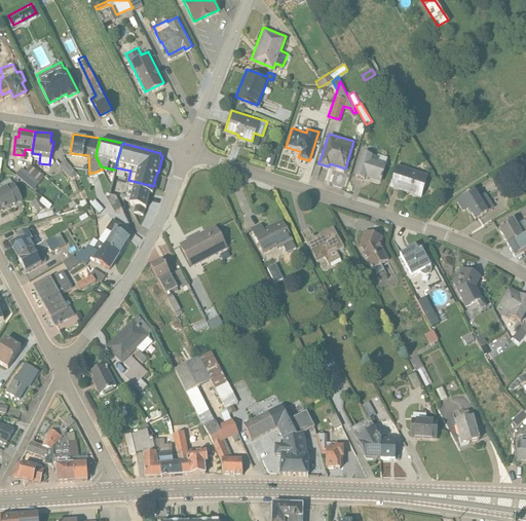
[(271,163),(275,149),(270,147),(266,161),(271,163)]
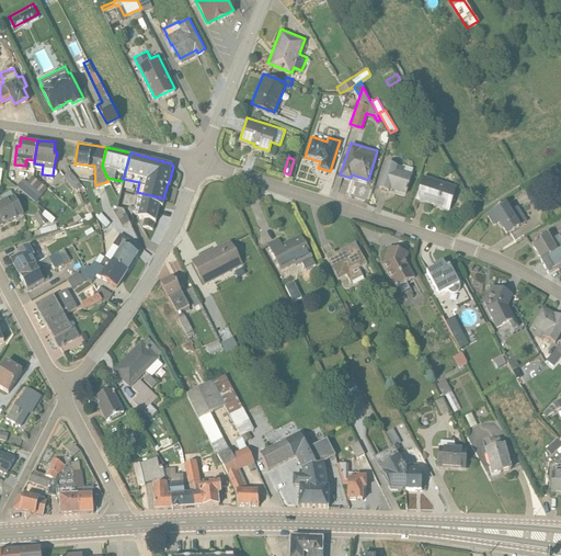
[(386,160),(377,186),(389,191),(389,189),(405,193),(412,172),(411,172),(412,167),(403,163),(402,166),(386,160)]
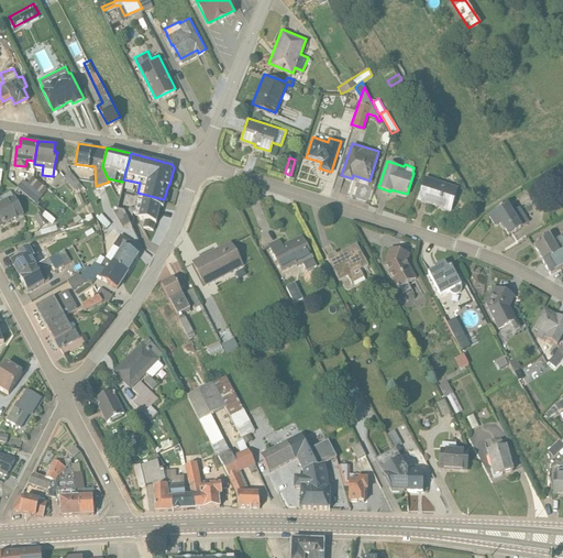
[(69,168),(63,173),(74,187),(77,184),(79,186),(81,184),(69,168)]
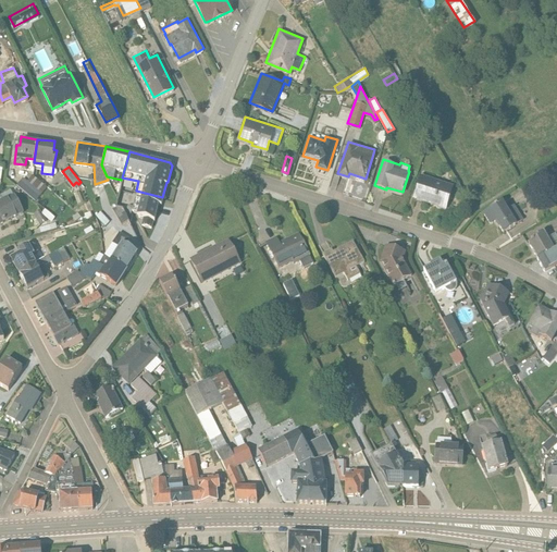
[(41,189),(23,174),(16,182),(35,197),(41,189)]
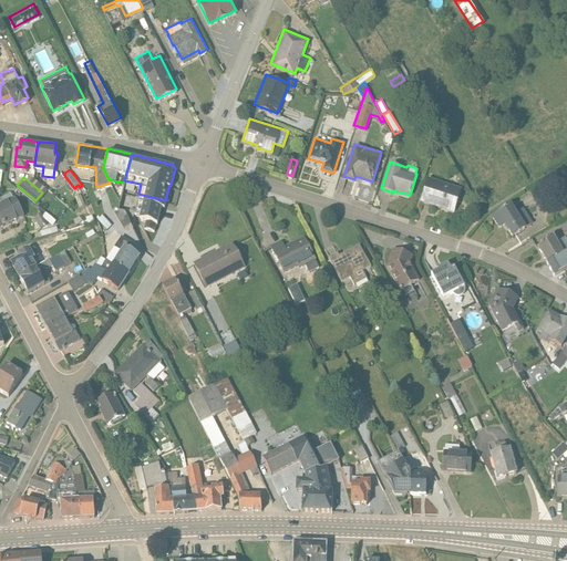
[(461,187),(428,177),(420,201),(452,211),(461,187)]
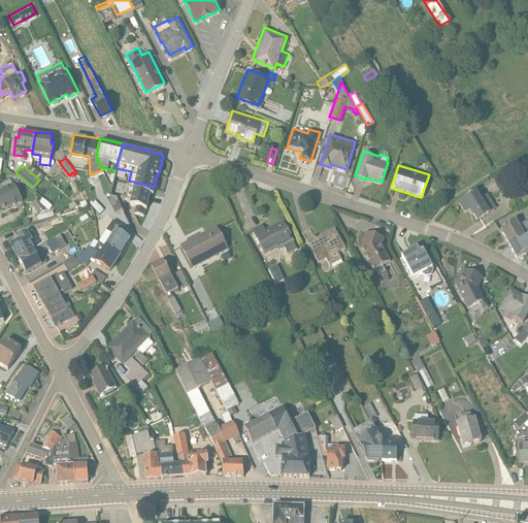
[(0,188),(0,209),(14,202),(15,202),(17,203),(22,200),(22,199),(22,198),(9,176),(0,183),(3,187),(0,188)]
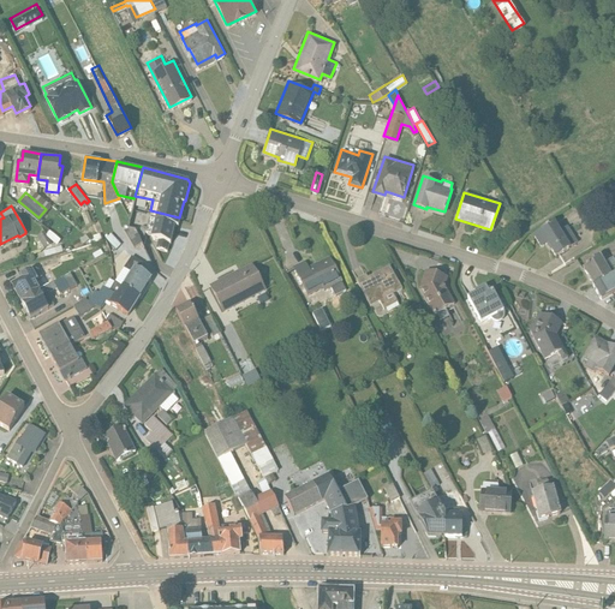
[(173,221),(174,216),(150,210),(145,228),(154,231),(153,234),(159,237),(156,244),(167,246),(168,239),(171,239),(175,222),(173,221)]
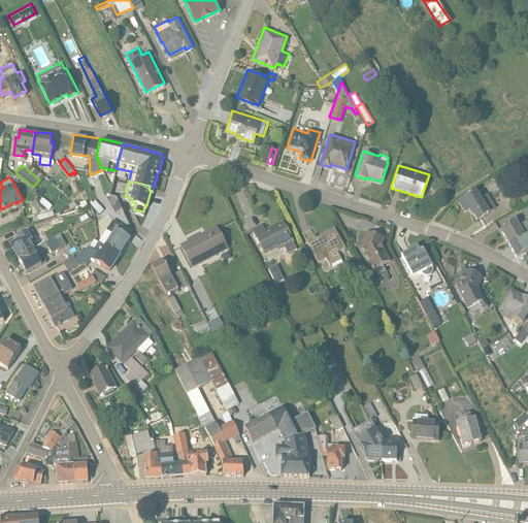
[(475,219),(496,206),(487,192),(481,196),(475,188),(456,201),(464,211),(469,208),(475,219)]
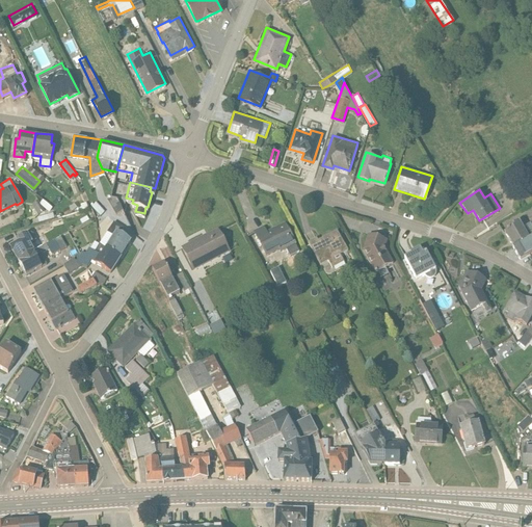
[(110,195),(107,196),(115,210),(122,206),(117,198),(110,195)]
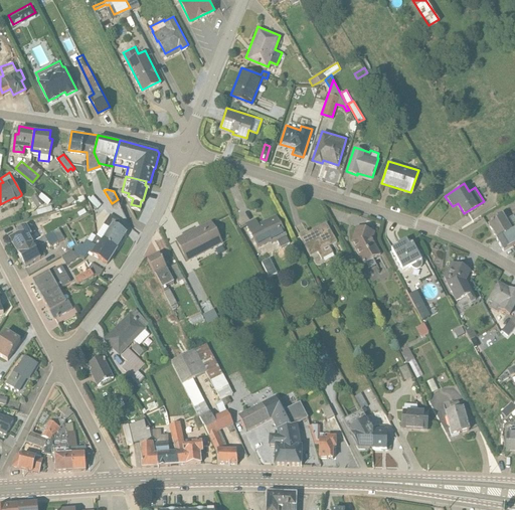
[(37,191),(30,195),(36,204),(43,199),(47,202),(50,198),(41,190),(38,193),(37,191)]
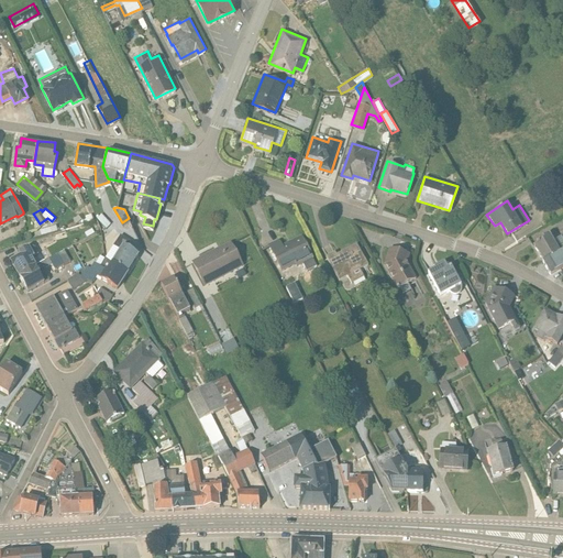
[(110,220),(101,211),(98,216),(106,223),(110,220)]
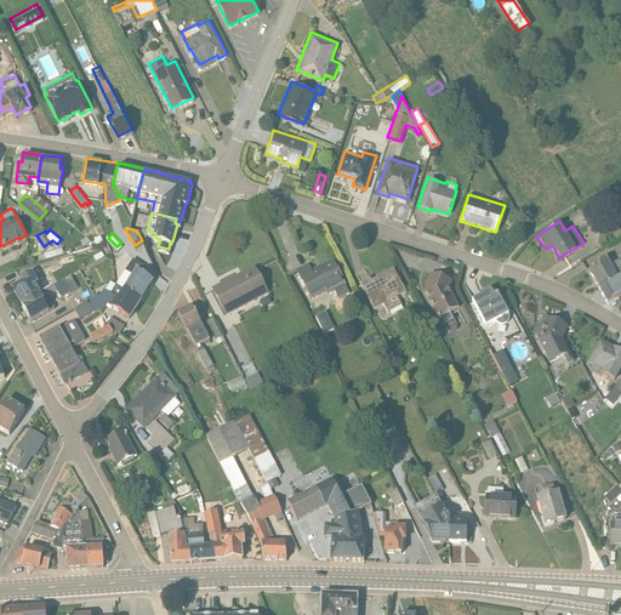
[(44,249),(45,255),(63,250),(62,244),(44,249)]
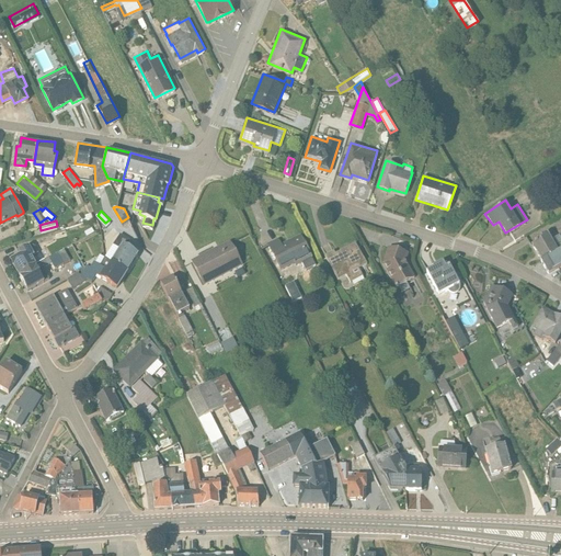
[(129,236),(119,229),(104,254),(127,269),(138,251),(126,244),(129,236)]
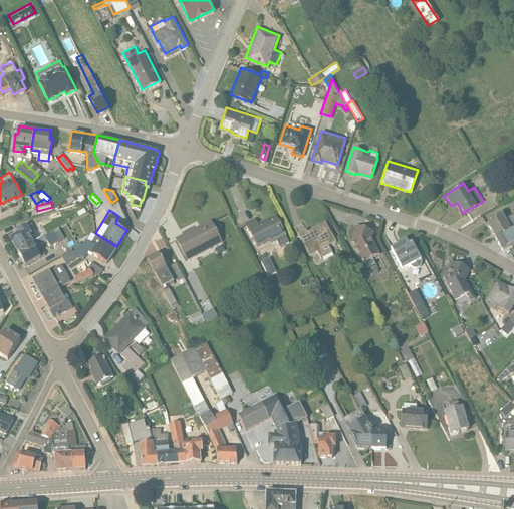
[(487,223),(495,237),(513,225),(513,217),(512,214),(507,217),(503,210),(495,215),(496,217),(487,223)]
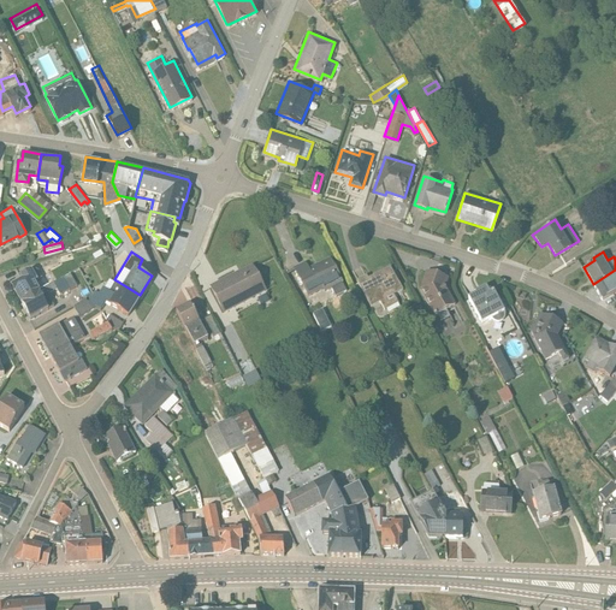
[(304,258),(292,265),(308,294),(323,286),(324,289),(343,279),(330,254),(308,265),(304,258)]
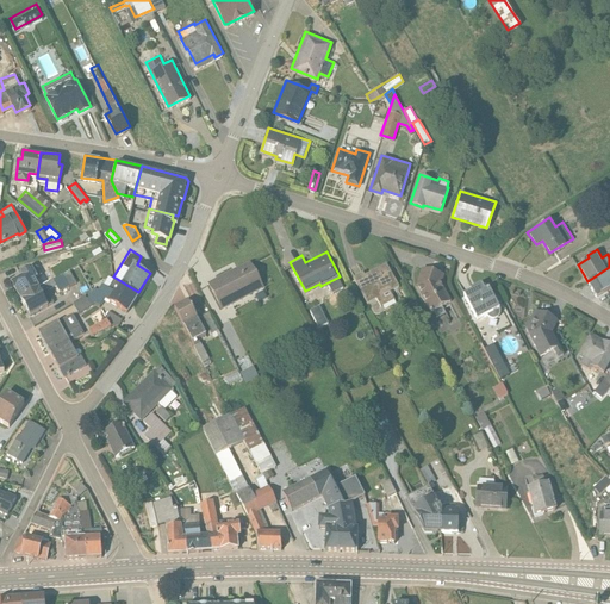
[(209,281),(222,306),(263,285),(249,260),(209,281)]
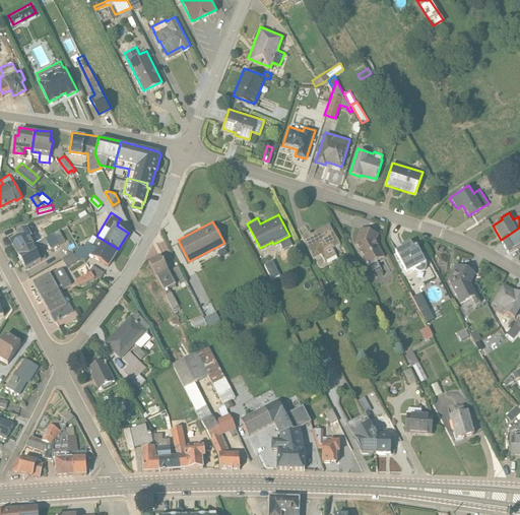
[(309,231),(301,235),(313,257),(321,253),(325,260),(335,254),(331,247),(339,242),(329,223),(311,233),(309,231)]
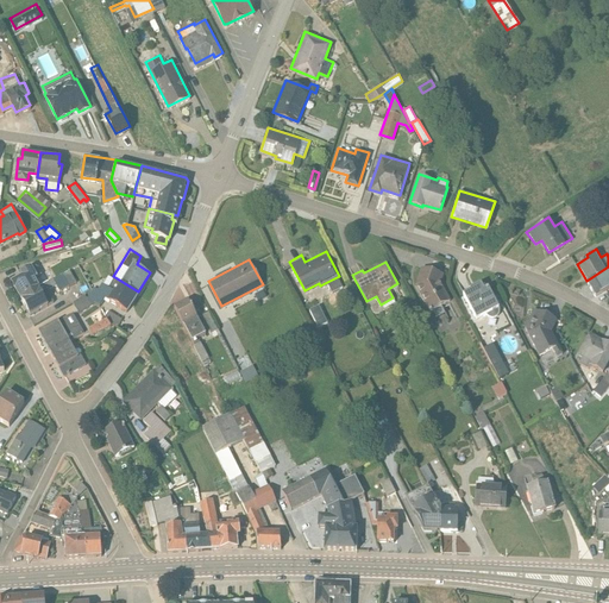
[(41,271),(37,263),(32,265),(31,264),(19,270),(20,272),(11,278),(19,295),(38,284),(35,276),(37,274),(41,271)]
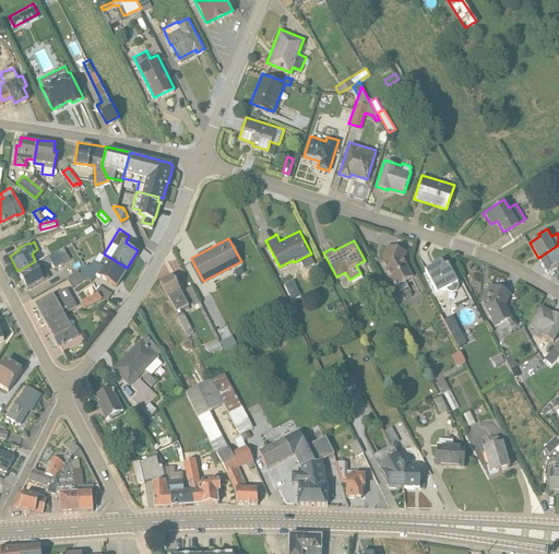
[(380,260),(394,285),(413,274),(406,261),(403,260),(402,258),(404,249),(385,243),(380,260)]
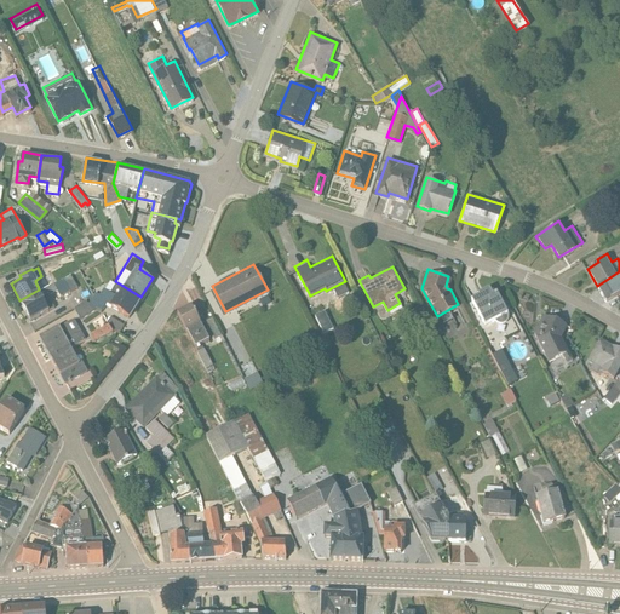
[(19,300),(29,320),(34,316),(53,304),(47,292),(57,287),(61,292),(76,283),(70,271),(53,281),(39,290),(19,300)]
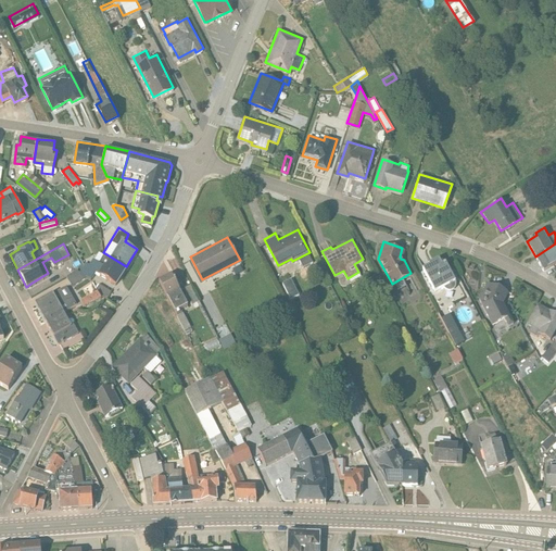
[(555,243),(535,257),(540,263),(543,268),(555,261),(555,243)]
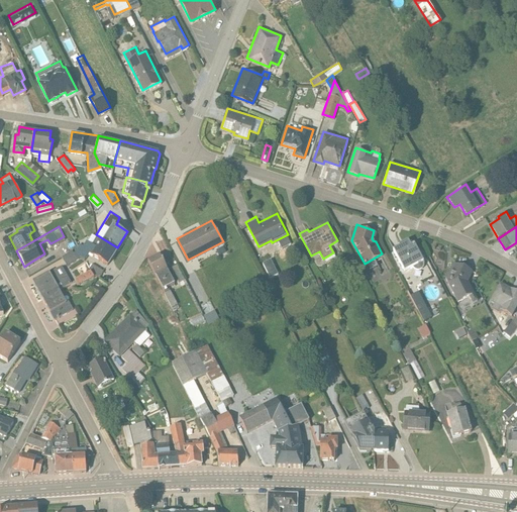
[(79,240),(74,249),(80,256),(84,257),(88,250),(108,263),(117,247),(92,231),(88,238),(86,237),(83,242),(79,240)]
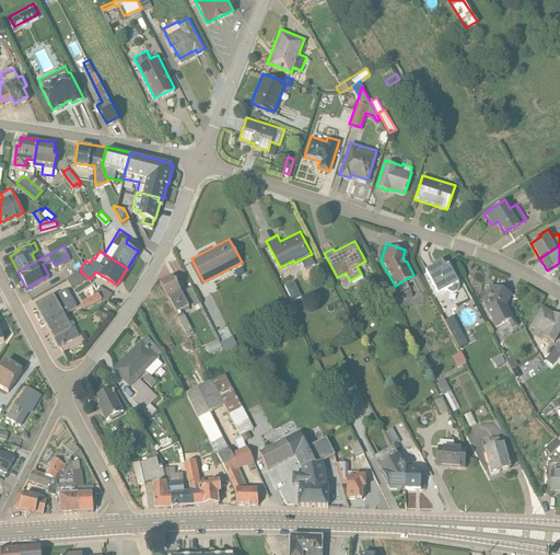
[(432,266),(426,269),(438,292),(446,288),(447,289),(450,290),(452,291),(454,290),(456,289),(458,287),(458,285),(458,282),(448,263),(445,265),(442,259),(431,265),(432,266)]
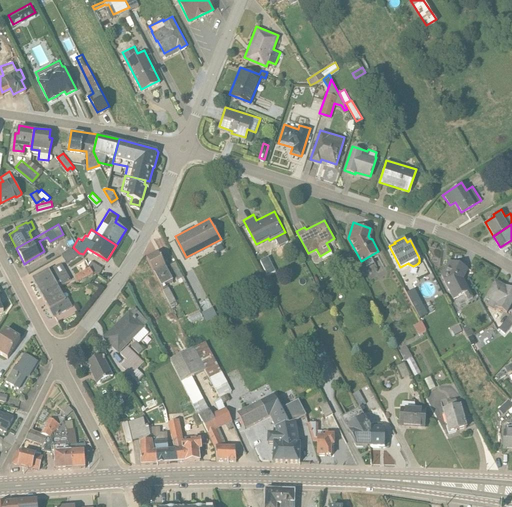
[(67,261),(79,253),(73,247),(70,245),(61,252),(67,261)]
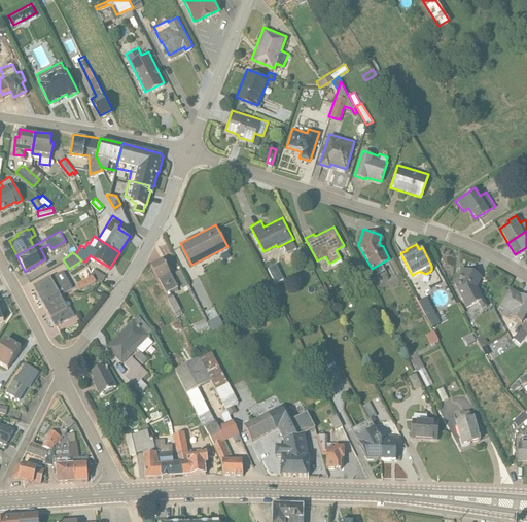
[(177,314),(182,312),(173,294),(171,290),(177,286),(162,257),(159,258),(150,264),(177,314)]
